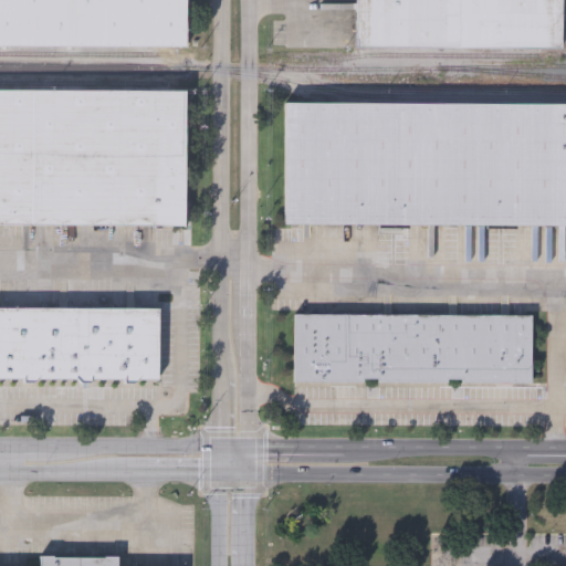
[(186,0),(186,46),(0,45),(0,0),(186,0)]
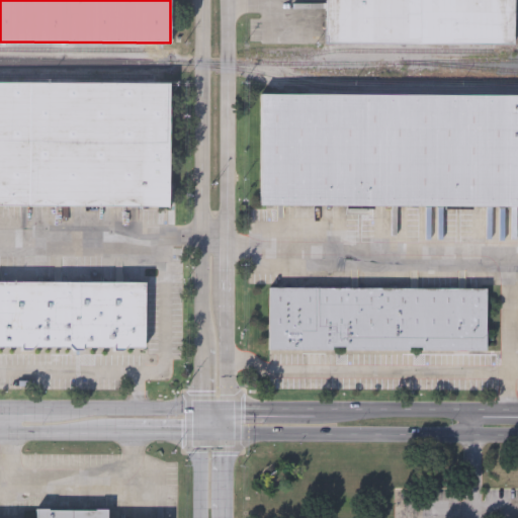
[(511,0),(511,45),(324,44),(324,0),(511,0)]
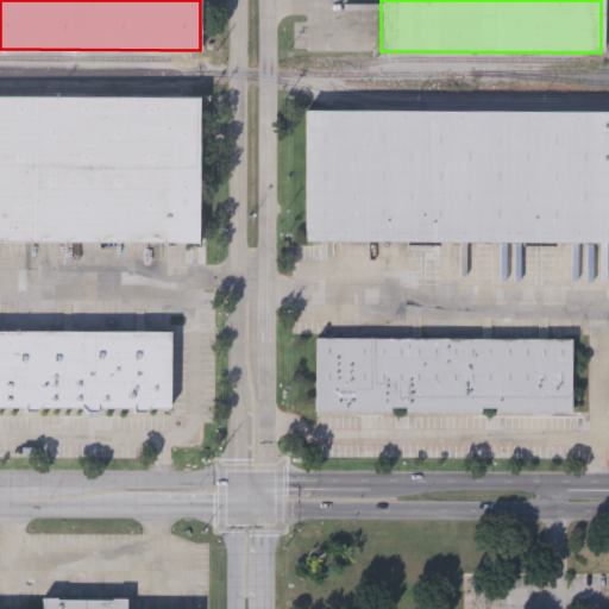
[(199,246),(0,245),(0,99),(200,100),(199,246)]
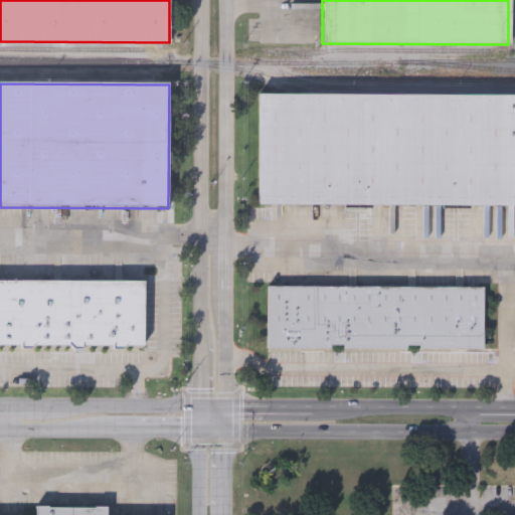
[(258,95),(514,96),(514,207),(258,206),(258,95)]
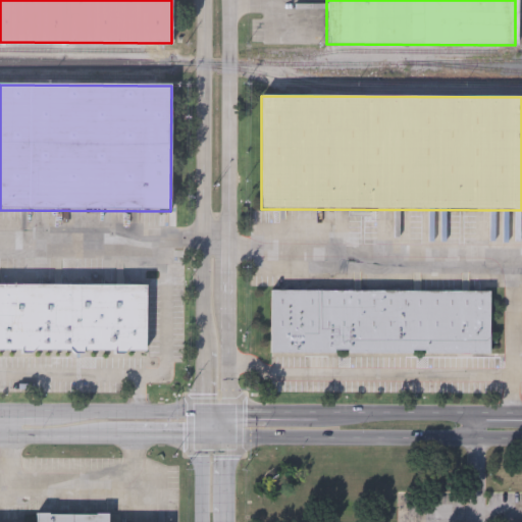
[(146,355),(0,353),(0,286),(147,289),(146,355)]
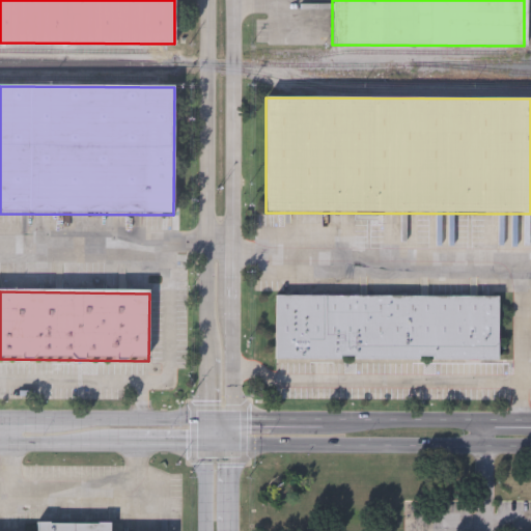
[(275,296),(497,297),(497,360),(275,359),(275,296)]
